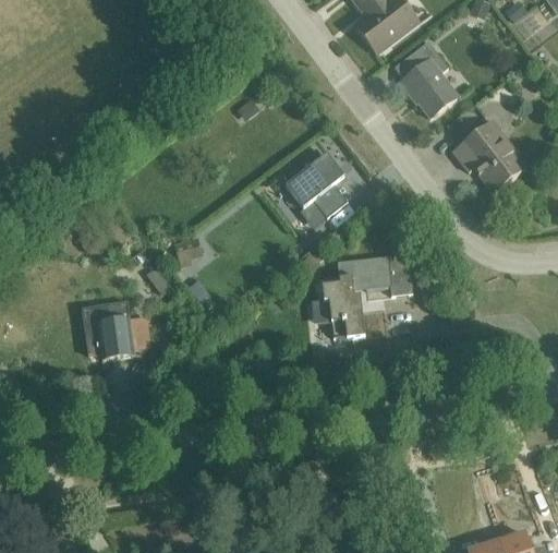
[(353,0),(365,15),(354,24),(376,52),(417,21),(401,0),(353,0)]
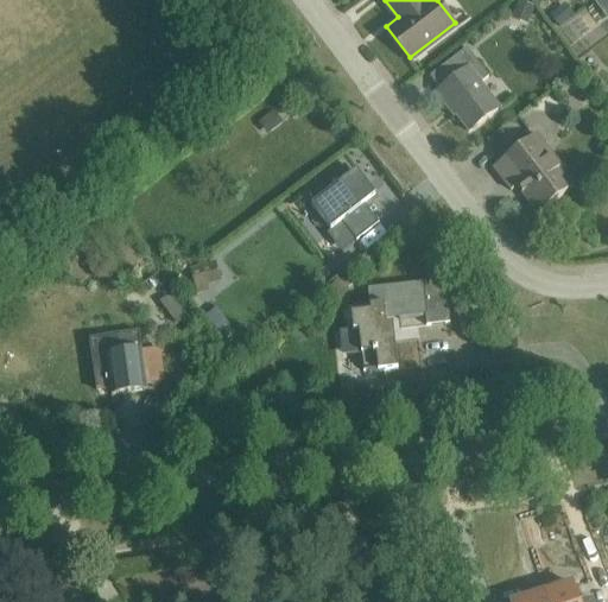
[(518,0),(512,16),(527,21),(533,4),(525,0),(518,0)]
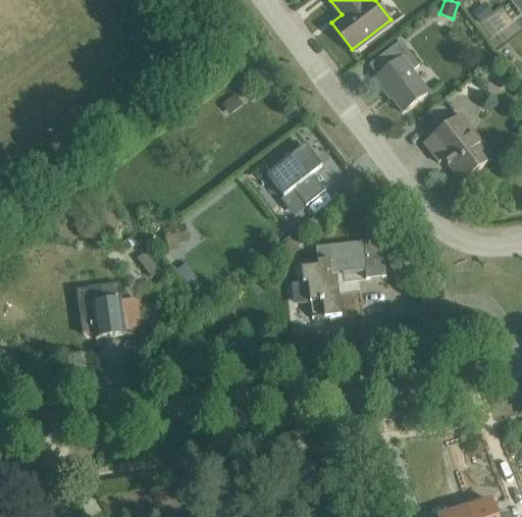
[(512,0),(519,10),(521,8),(521,0),(512,0)]
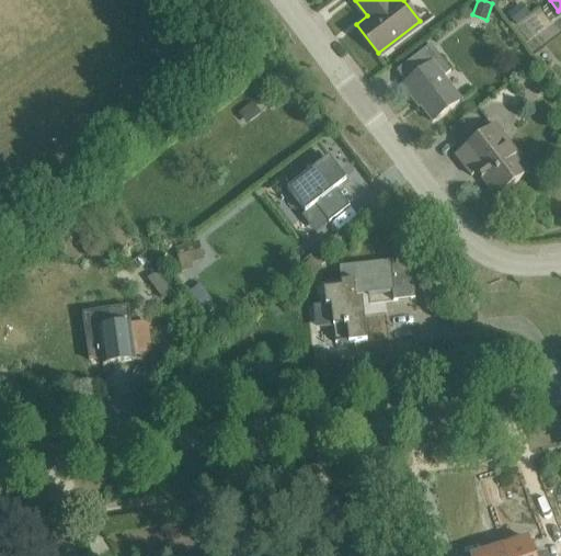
[(518,2),(506,10),(516,23),(527,13),(518,2)]
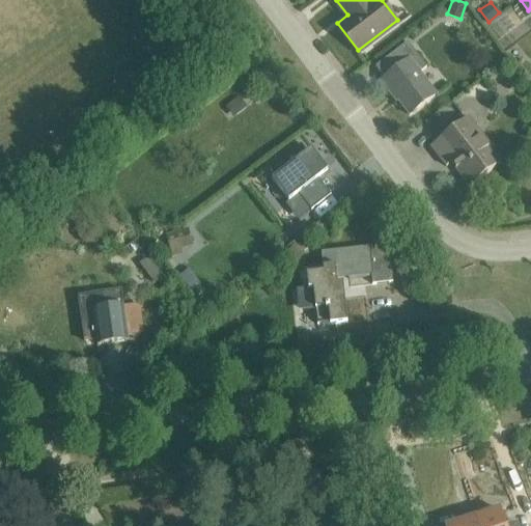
[(407,38),(374,63),(383,75),(380,77),(390,90),(392,89),(409,112),(436,91),(419,68),(426,63),(407,38)]
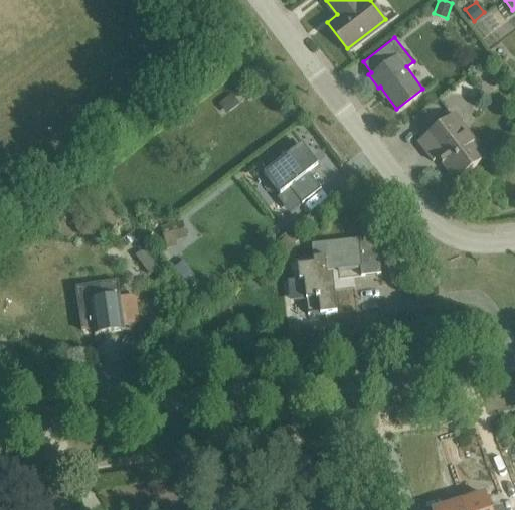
[(231,92),(217,101),(225,112),(238,102),(231,92)]
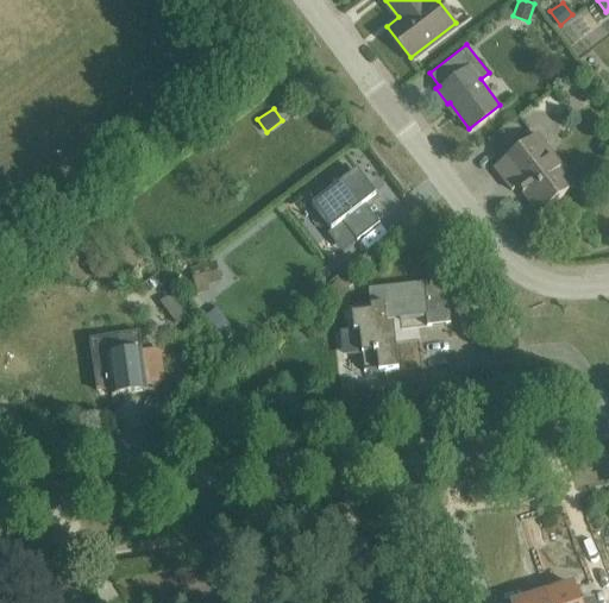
[(537,130),(493,164),(510,187),(516,182),(538,211),(576,181),(537,130)]
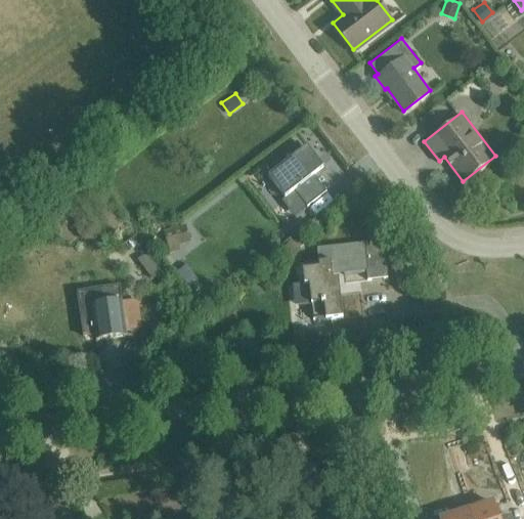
[(296,139),(265,163),(272,171),(270,173),(286,193),(294,188),(306,205),(325,189),(313,173),(324,164),(309,143),(303,148),(296,139)]
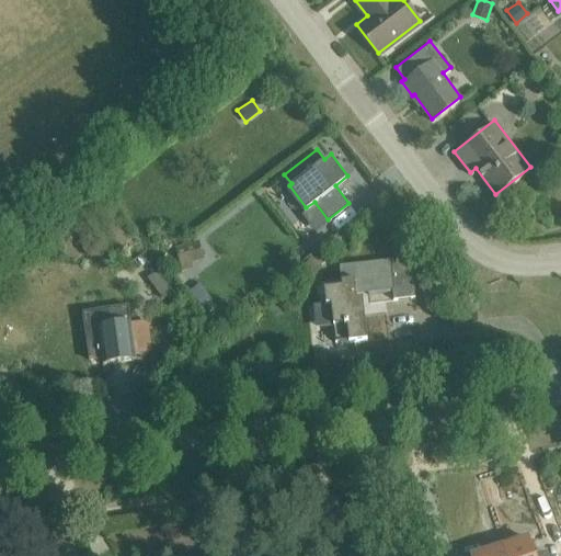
[(197,238),(183,242),(189,259),(203,254),(197,238)]
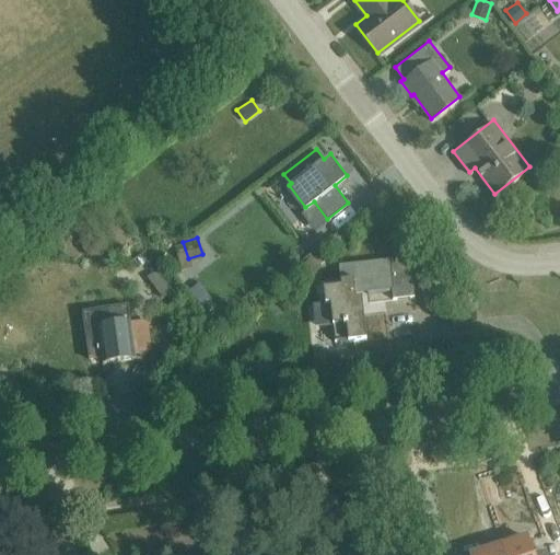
[(313,273),(322,264),(312,254),(302,263),(313,273)]
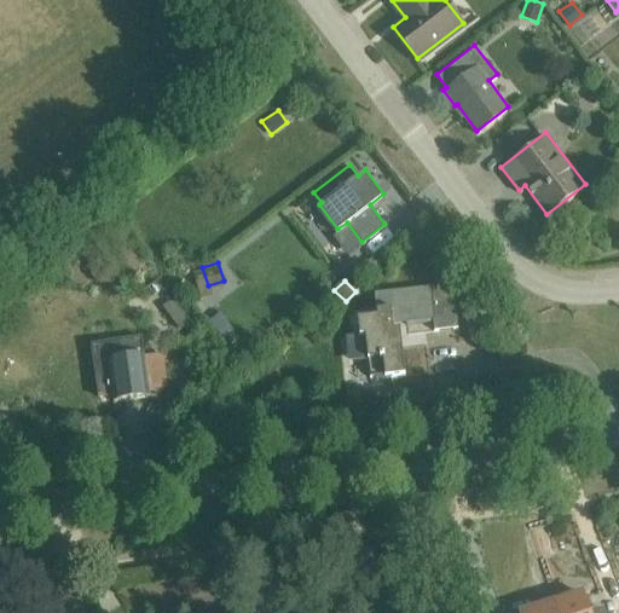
[(359,333),(347,334),(350,357),(366,354),(369,374),(374,374),(375,376),(392,375),(392,372),(404,371),(399,325),(393,325),(392,318),(406,317),(406,321),(431,318),(431,314),(432,314),(433,327),(457,324),(455,281),(428,284),(374,290),(376,307),(376,312),(357,314),(359,333)]
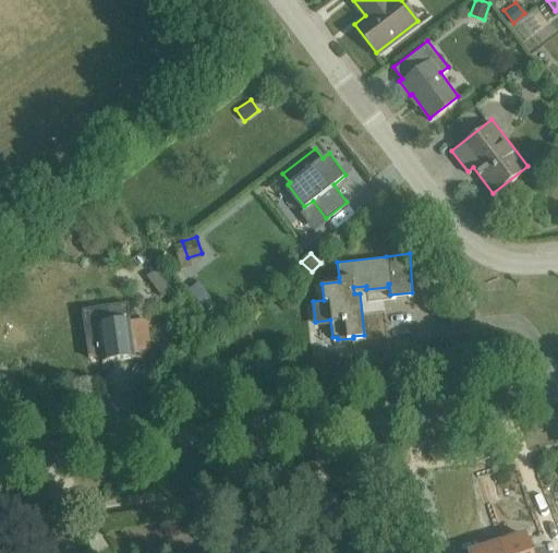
[(125,303),(81,310),(87,355),(100,352),(101,359),(134,355),(134,348),(130,317),(128,319),(125,303)]
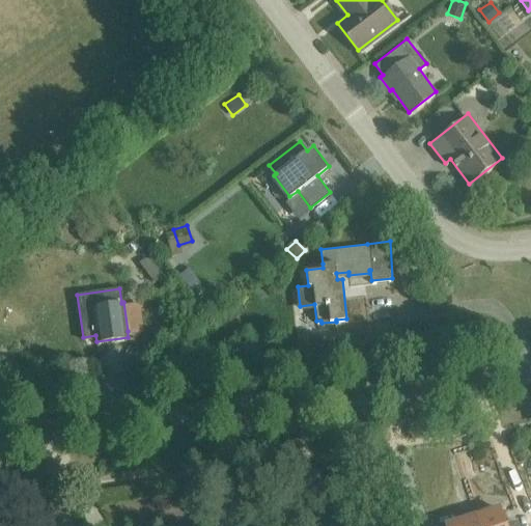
[(476,515),(475,515),(478,525),(520,525),(520,523),(511,525),(506,525),(501,506),(490,510),(488,507),(475,511),(476,515)]
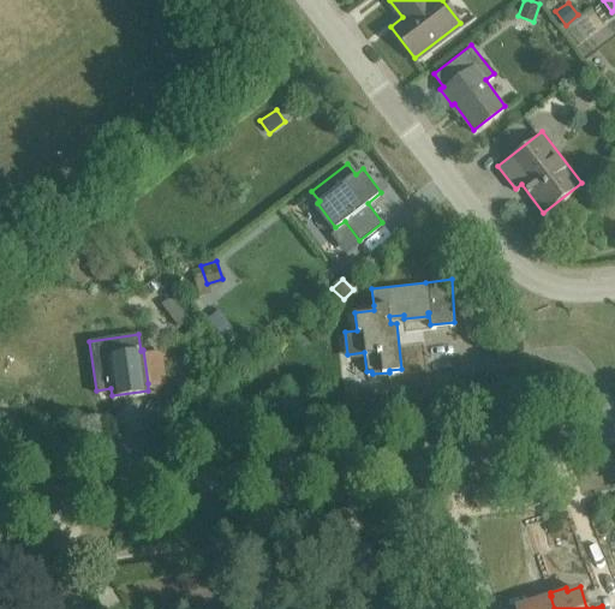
[(554,608),(550,596),(518,607),(518,608),(554,608)]
